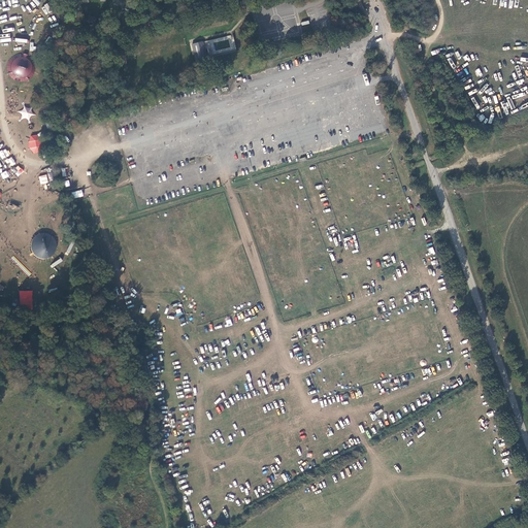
[(50,4),(42,6),(44,14),(52,12),(50,4)]
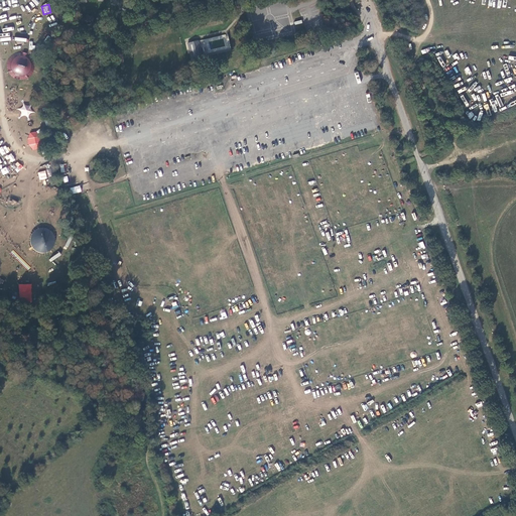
[(123,11),(121,11),(123,14),(127,15),(130,13),(130,9),(128,6),(125,5),(122,7),(123,9),(123,11)]
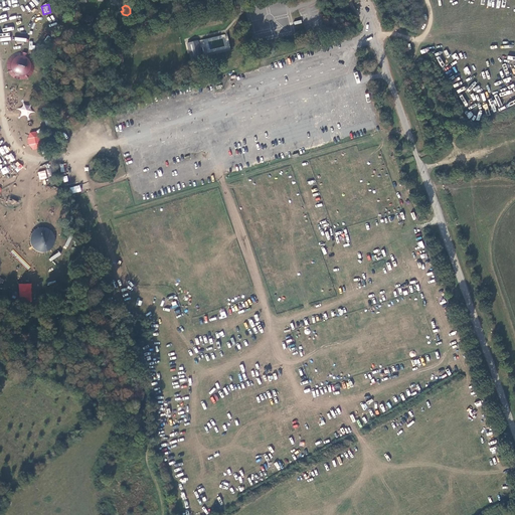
[(101,18),(104,19),(104,17),(106,16),(107,17),(108,13),(105,10),(102,10),(102,12),(101,14),(99,12),(98,16),(101,18)]
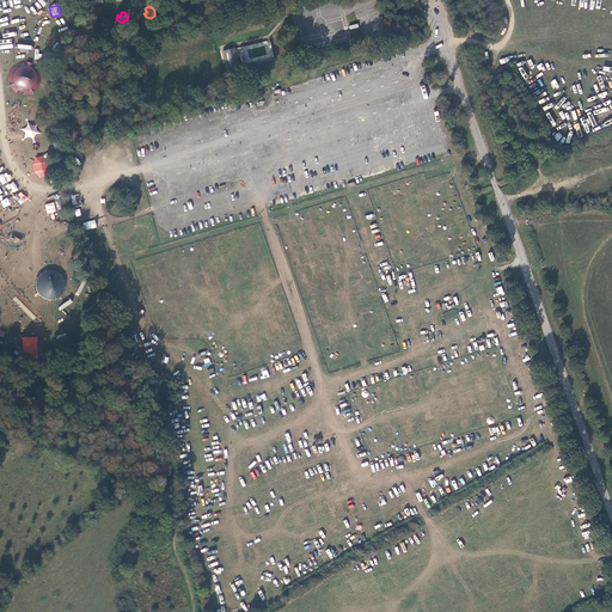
[(109,25),(110,28),(112,26),(114,22),(111,18),(110,19),(108,19),(108,17),(102,19),(101,24),(105,26),(106,25),(109,25)]
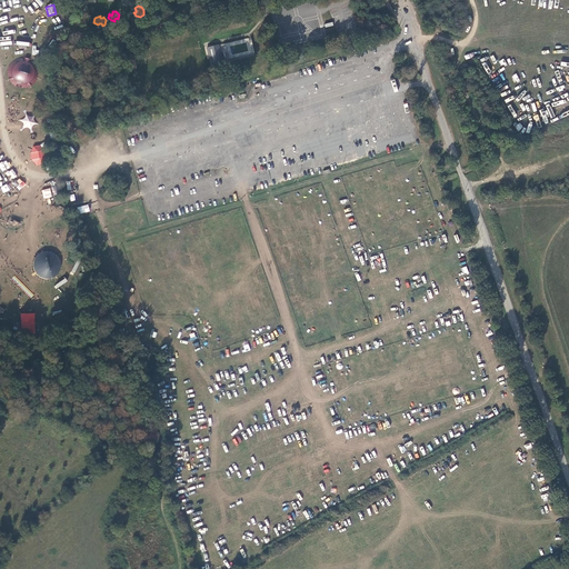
[(212,65),(225,61),(220,45),(208,47),(212,65)]
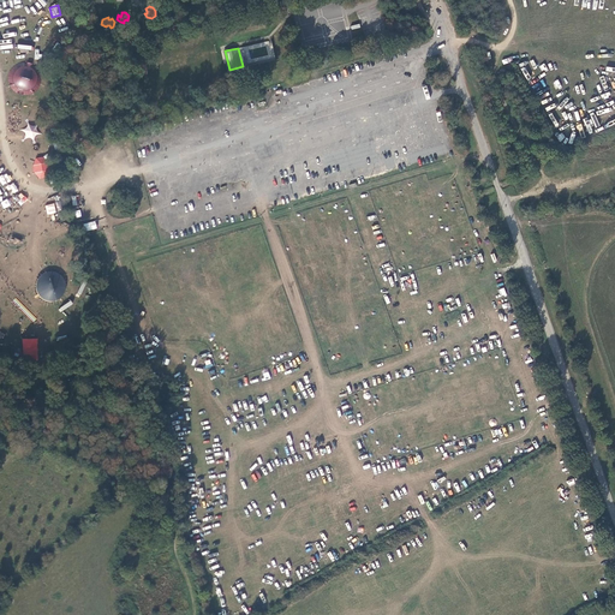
[(31,73),(31,72),(12,67),(6,89),(33,96),(34,89),(35,90),(39,76),(31,73)]
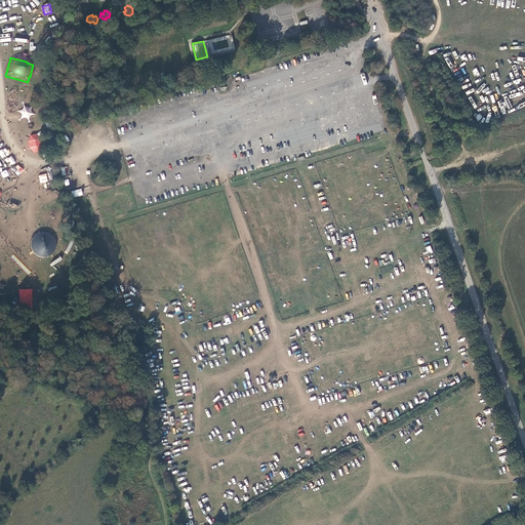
[(293,68),(286,70),(285,65),(272,67),(274,78),(294,75),(293,68)]
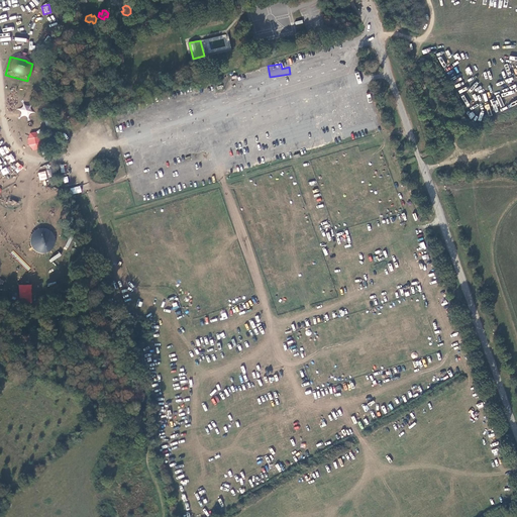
[(27,133),(30,150),(41,148),(39,131),(27,133)]
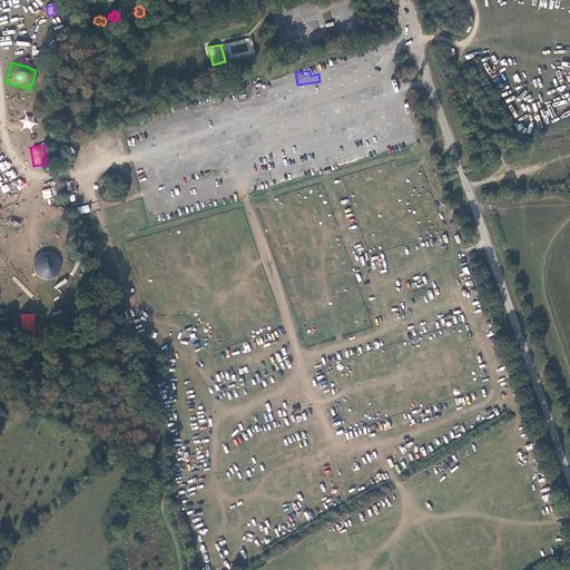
[(0,167),(2,172),(10,168),(7,160),(0,163),(0,167)]
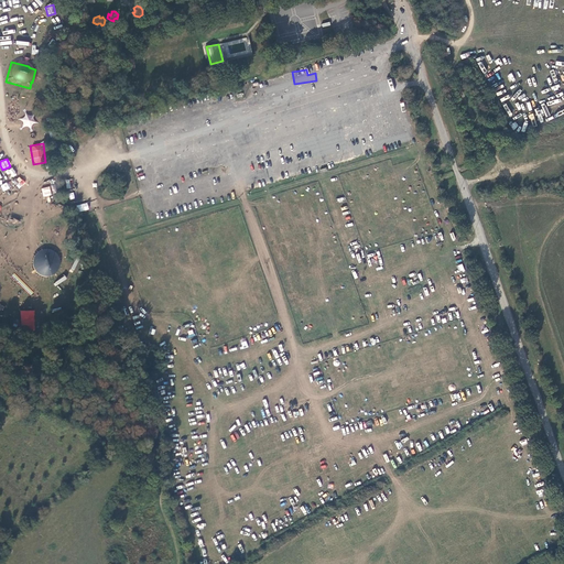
[(11,177),(17,175),(13,167),(7,171),(11,177)]
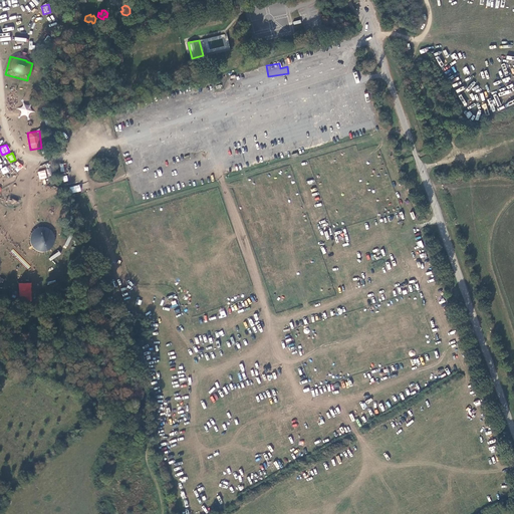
[(11,166),(17,172),(23,167),(17,161),(11,166)]
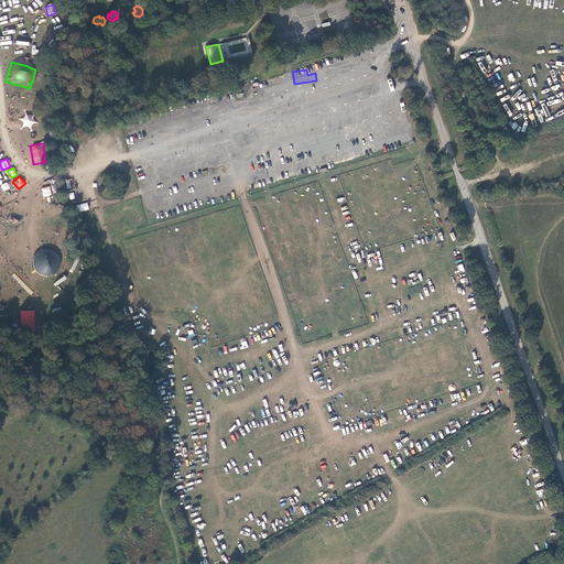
[(43,197),(52,195),(50,186),(41,188),(43,197)]
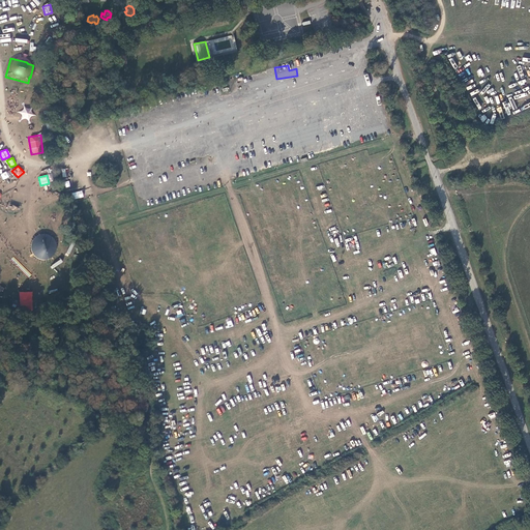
[(72,200),(84,197),(82,190),(71,194),(72,200)]
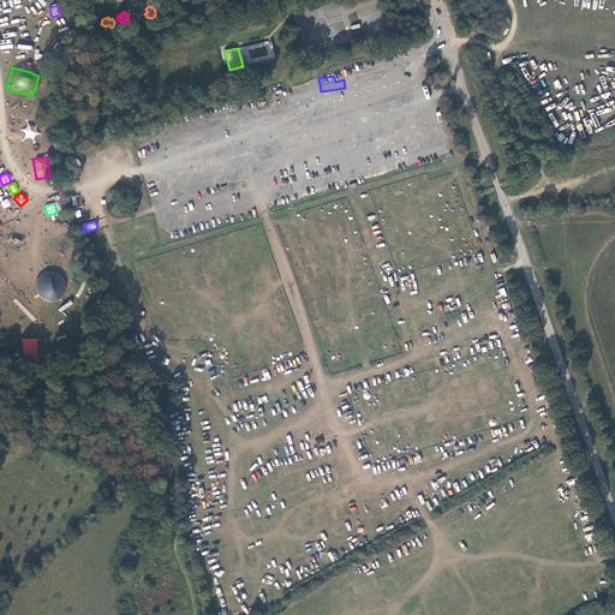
[(33,294),(59,304),(69,279),(58,274),(59,269),(45,263),(33,294)]
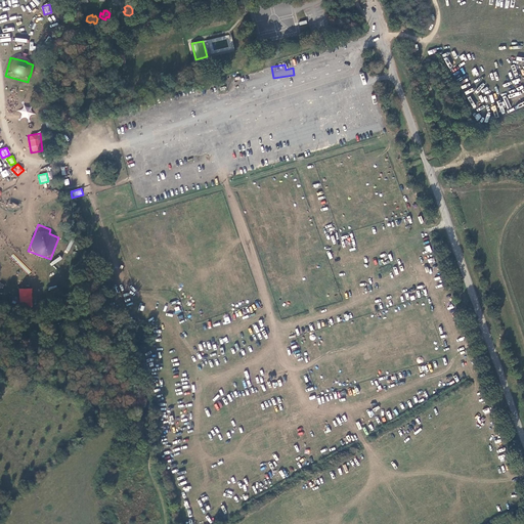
[(19,308),(32,308),(33,289),(19,289),(19,308)]
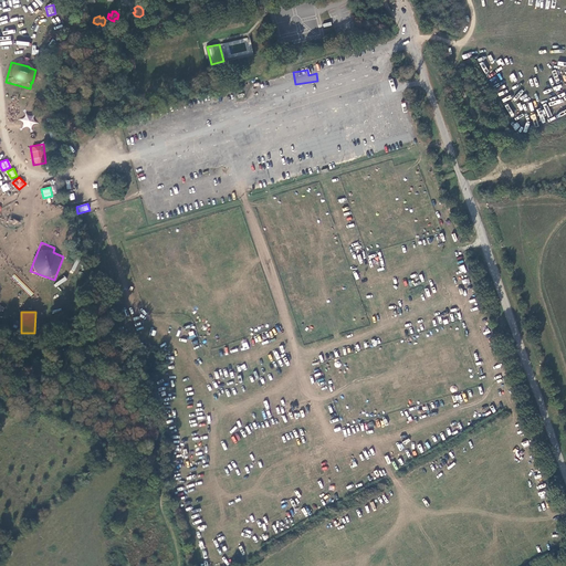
[(234,443),(241,439),(237,433),(230,437),(234,443)]
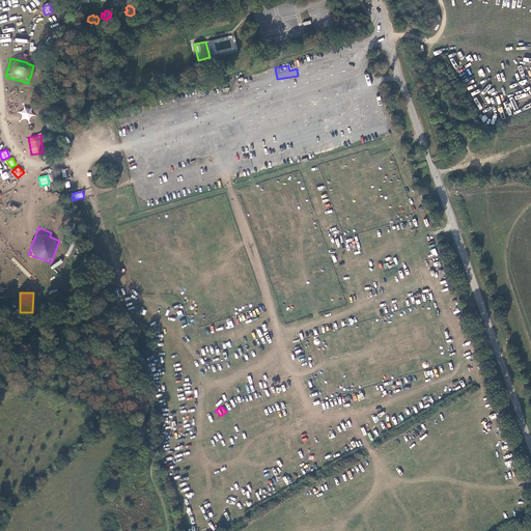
[(287,485),(292,482),(287,475),(282,478),(287,485)]
